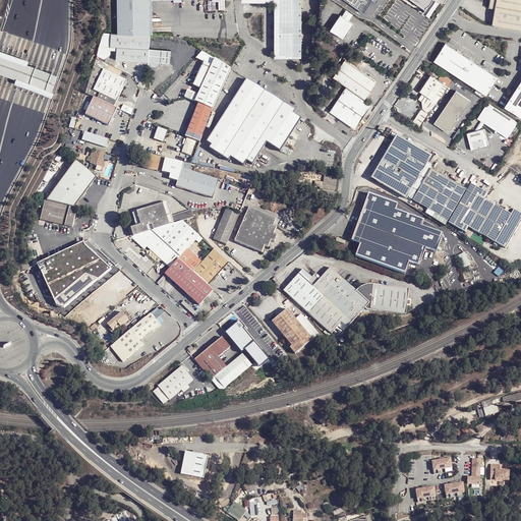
[(189,0),(116,0),(118,34),(151,36),(151,35),(153,35),(152,2),(189,0)]
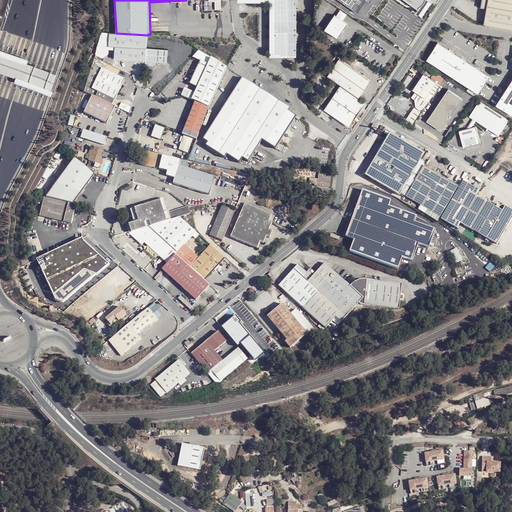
[(222,10),(222,0),(209,0),(209,1),(215,2),(215,10),(222,10)]
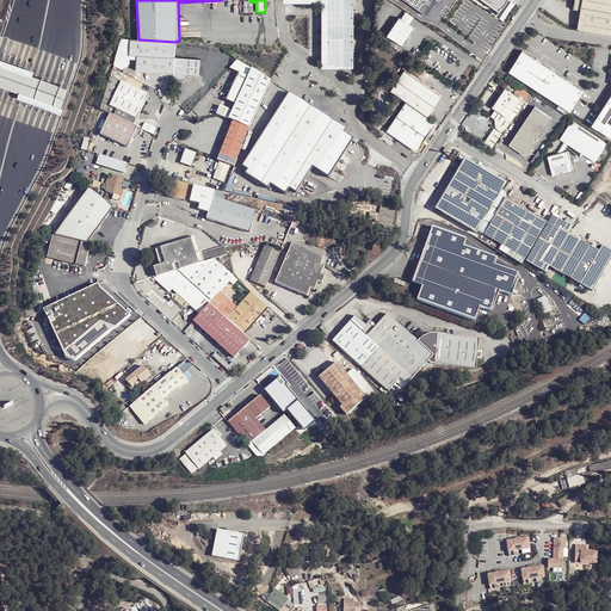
[(282,0),(283,2),(322,2),(322,66),(339,67),(351,75),(351,67),(353,67),(351,0),(282,0)]
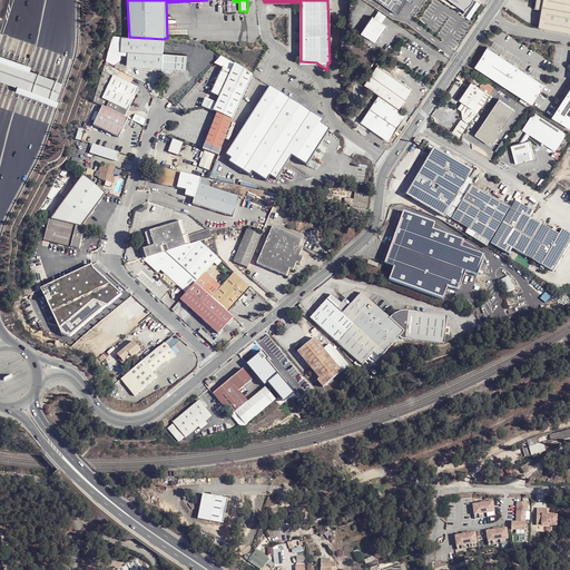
[(376,0),(392,10),(397,13),(406,0),(376,0)]
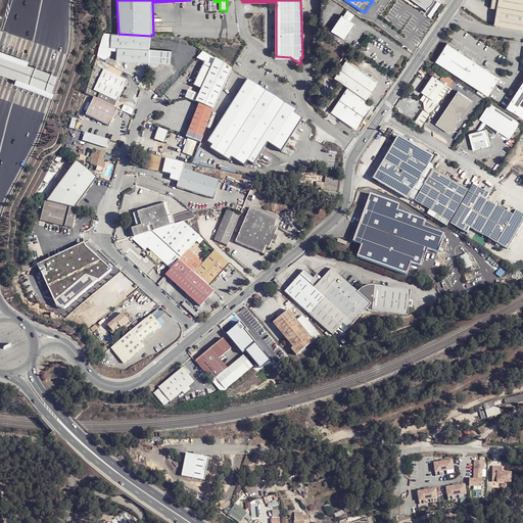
[(412,0),(417,3),(428,10),(433,0),(412,0)]
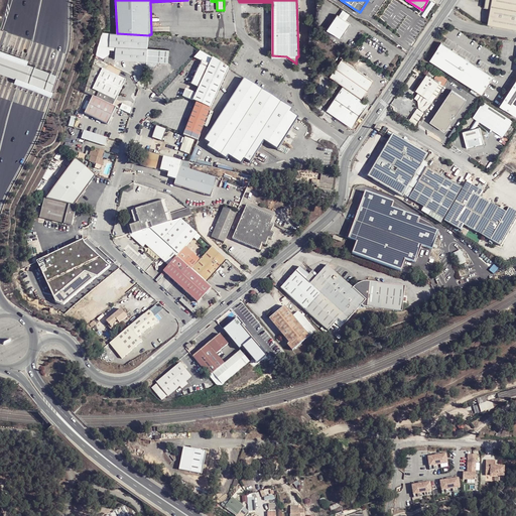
[(515,0),(486,0),(485,8),(491,9),(488,25),(515,29),(515,0)]
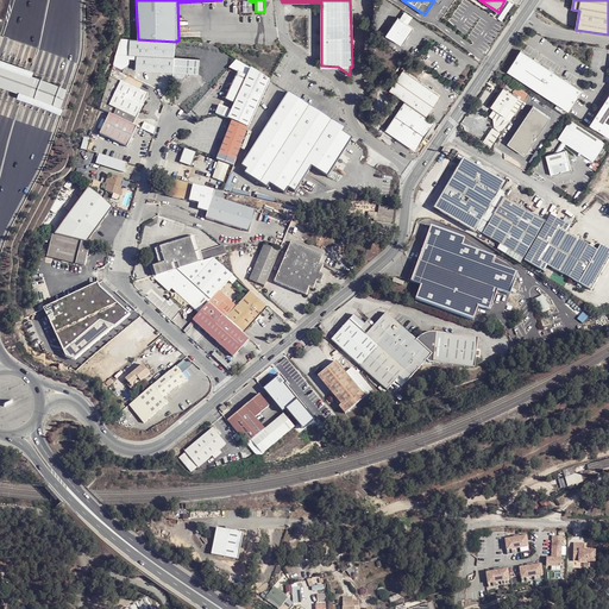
[(410,18),(412,16),(403,11),(399,18),(407,24),(410,18)]
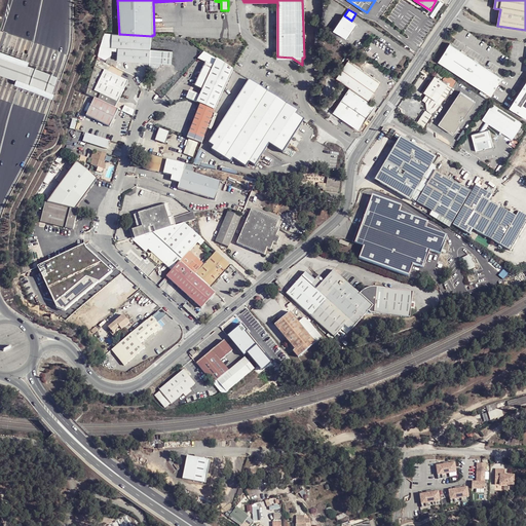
[(351,21),(344,15),(342,15),(332,31),(346,39),(358,25),(351,21)]
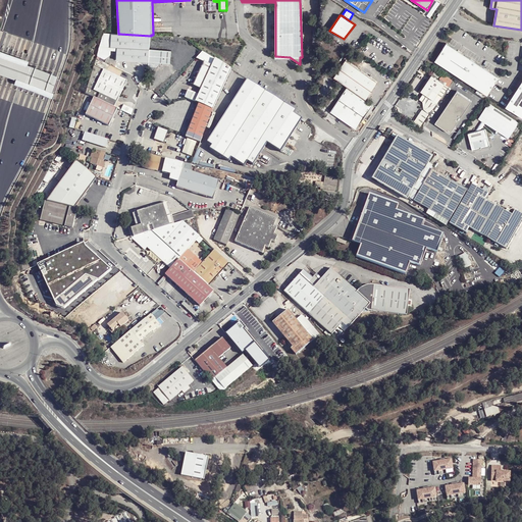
[(110,47),(111,34),(103,33),(97,54),(110,55),(110,52),(116,52),(116,47),(110,47)]
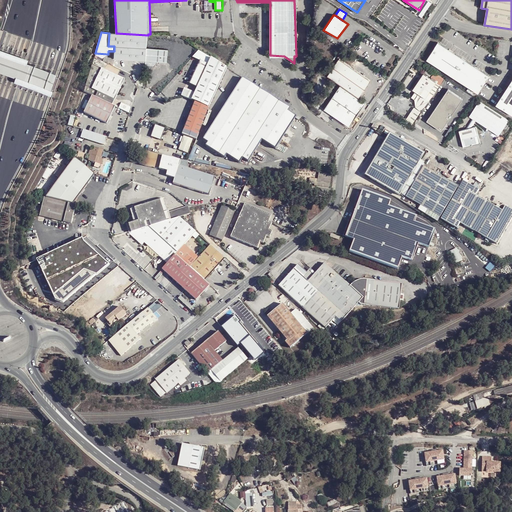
[(147,48),(148,35),(116,33),(109,33),(108,46),(114,46),(114,51),(112,60),(146,62),(147,48)]
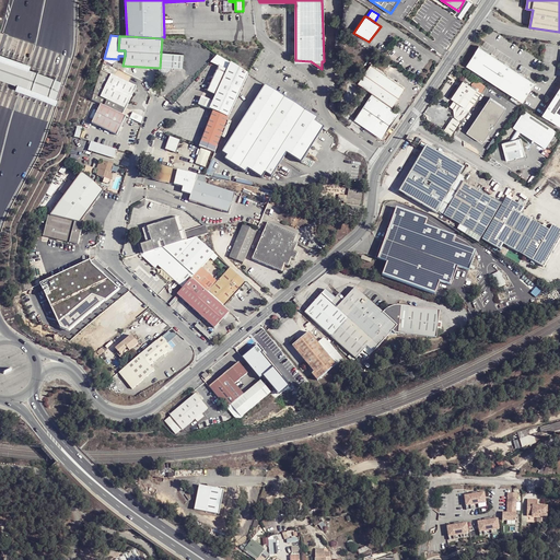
[(478,46),(465,65),(521,103),(534,84),(478,46)]
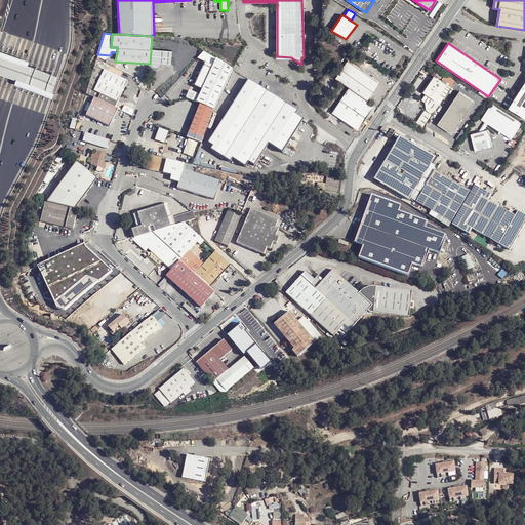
[(0,48),(0,72),(52,87),(57,73),(32,65),(32,61),(0,48)]
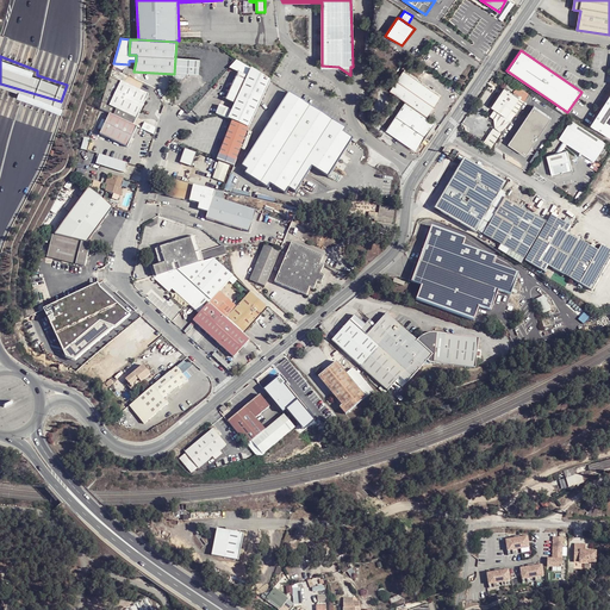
[(200,60),(175,57),(174,74),(174,79),(184,79),(186,76),(187,74),(199,75),(200,60)]
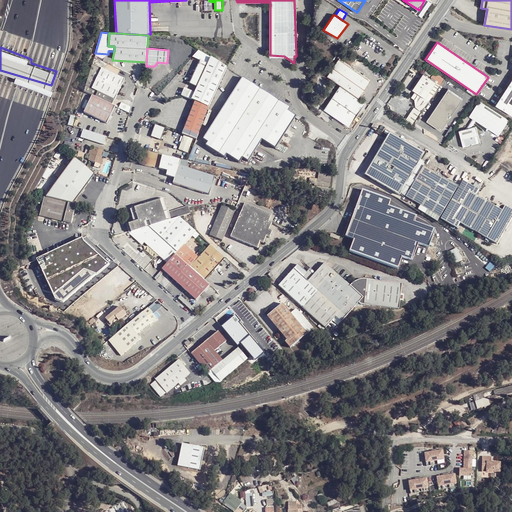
[(227,69),(225,67),(223,66),(216,60),(212,59),(202,54),(198,62),(189,83),(195,87),(193,92),(183,88),(179,97),(193,103),(208,107),(227,69)]
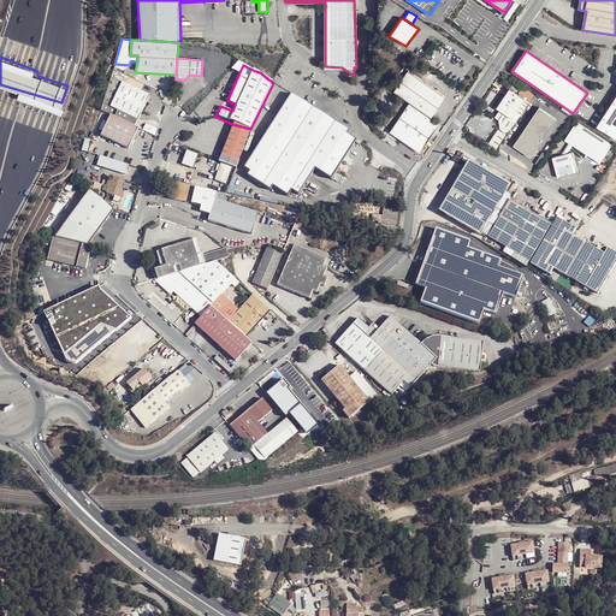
[(420,81),(407,71),(392,93),(407,102),(430,118),(444,98),(420,81)]
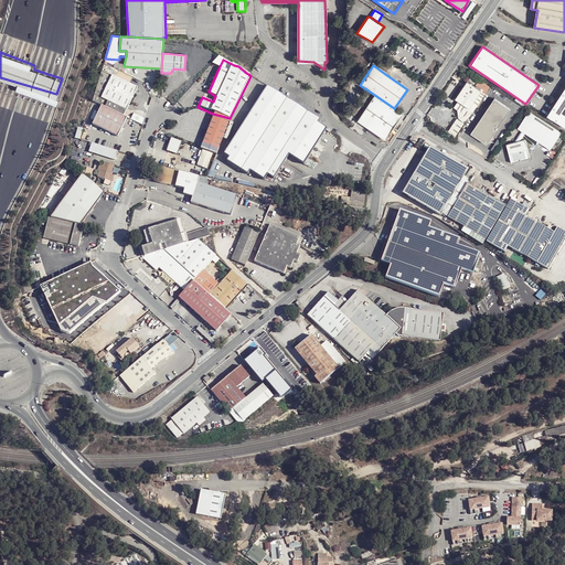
[(137,87),(110,75),(102,72),(94,102),(102,106),(124,116),(127,110),(137,87)]
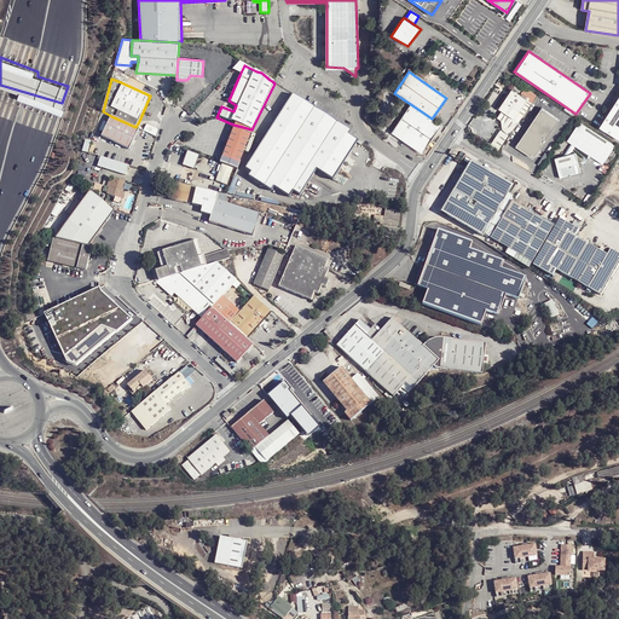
[(527,99),(532,103),(536,96),(525,87),(520,93),(527,98),(527,99)]
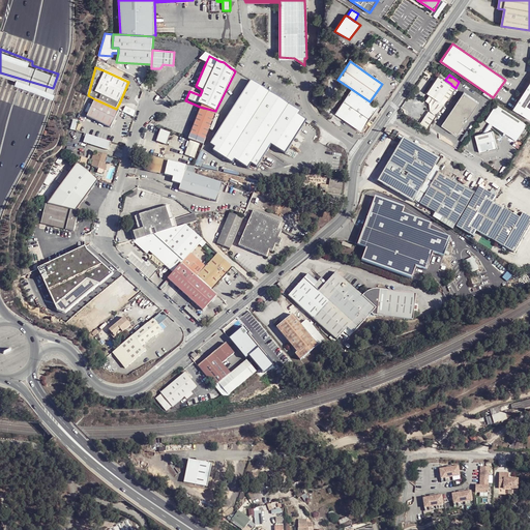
[(440,102),(450,86),(437,77),(427,93),(429,95),(440,102)]
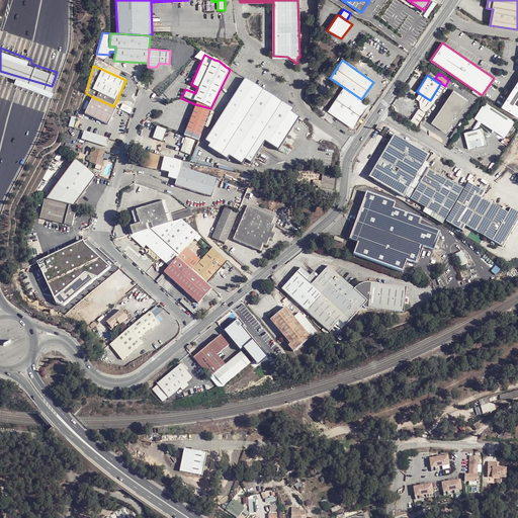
[(293,106),(246,76),(244,78),(206,139),(210,142),(208,145),(228,157),(230,153),(243,161),(246,157),(252,160),(265,139),(279,147),(298,114),(291,109),(293,106)]
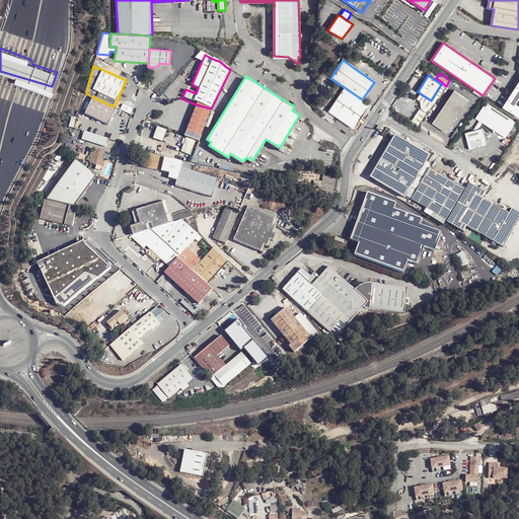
[(518,80),(502,105),(518,117),(518,80)]
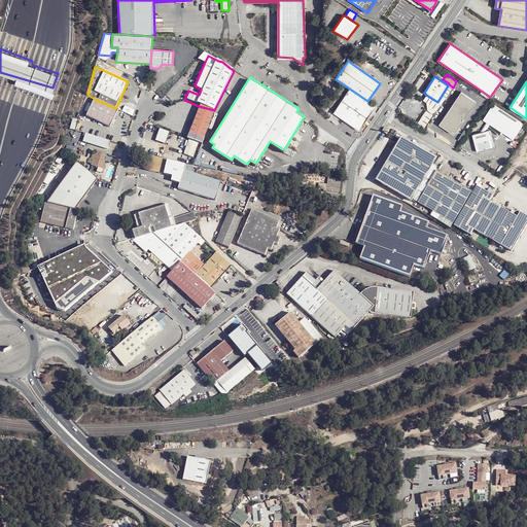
[(452,88),(448,85),(437,102),(426,95),(422,100),(426,103),(427,111),(431,114),(436,110),(452,88)]
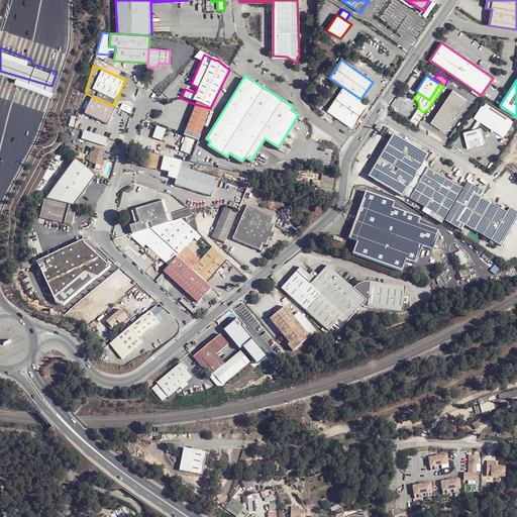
[(368,104),(341,88),(326,111),(351,128),(368,104)]
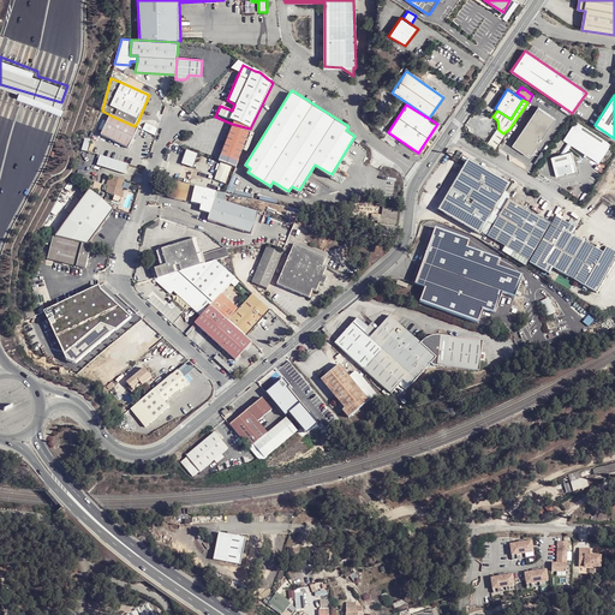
[(544,124),(550,115),(536,106),(530,114),(533,117),(517,139),(536,153),(551,129),(544,124)]
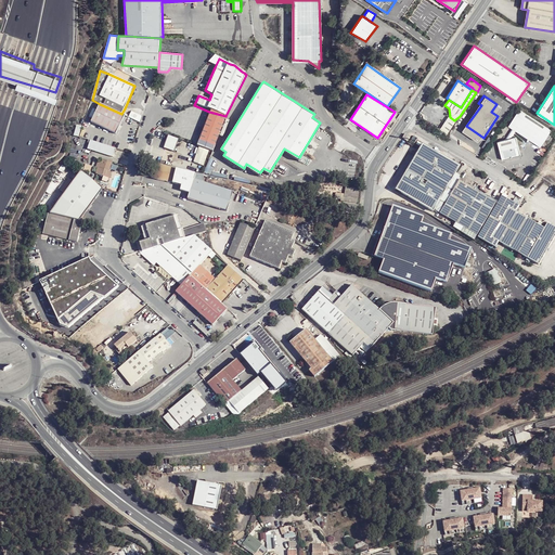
[(121,114),(100,104),(97,111),(92,118),(90,124),(115,134),(124,116),(121,114)]
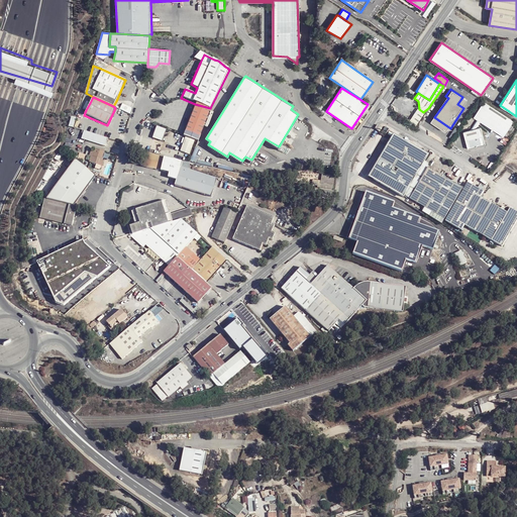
[(503,137),(514,122),(484,102),(474,118),(477,121),(470,131),(463,133),(468,150),(486,145),(481,128),(476,129),(481,122),(503,137)]
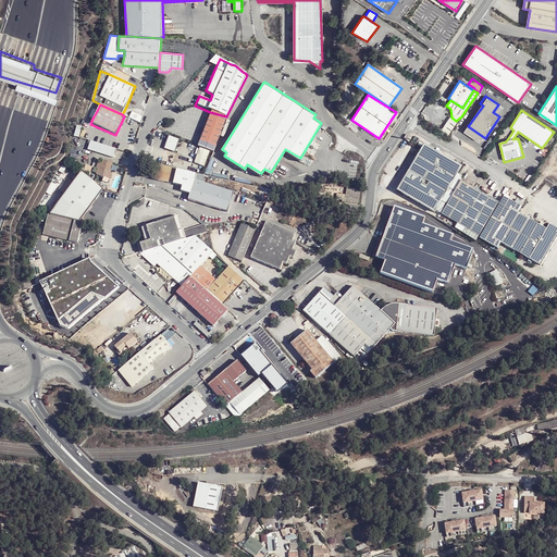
[(143,116),(132,112),(130,118),(140,124),(143,116)]
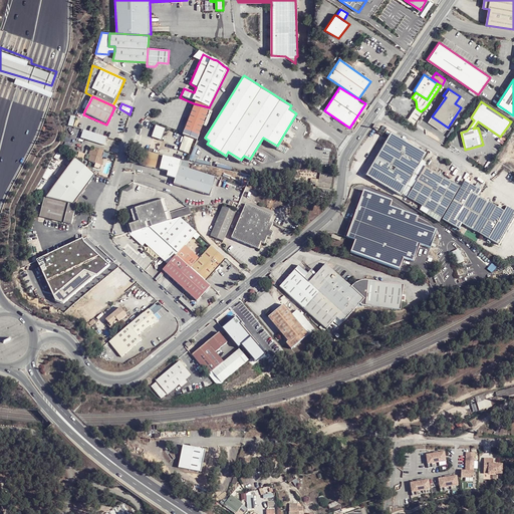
[(197,140),(209,109),(195,104),(184,130),(189,132),(187,136),(197,140)]
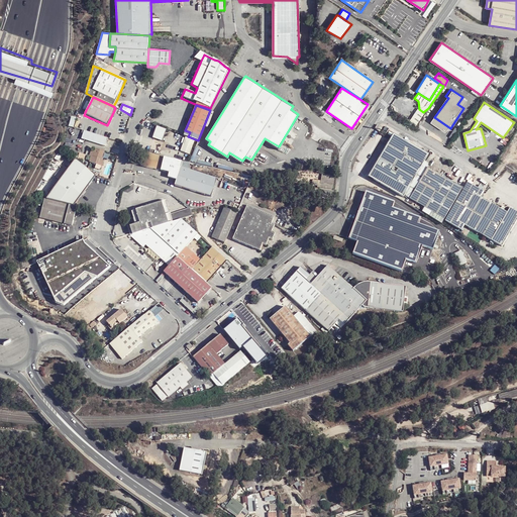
[(424,113),(417,108),(408,122),(415,126),(424,113)]
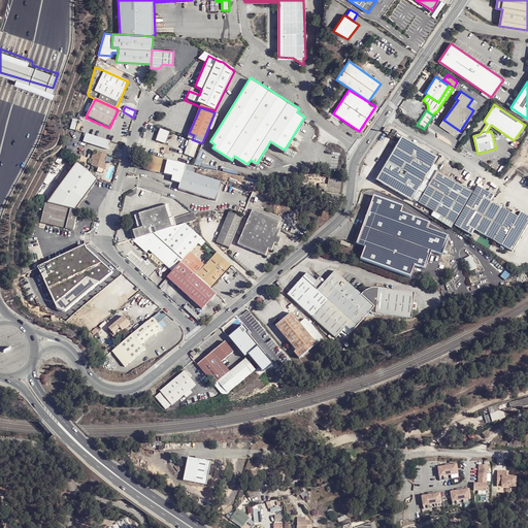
[(158,132),(155,141),(165,144),(169,133),(159,129),(158,132)]
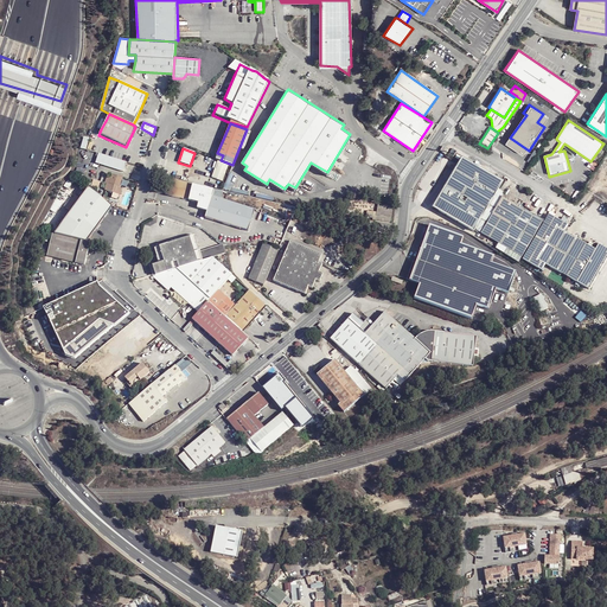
[(123,172),(126,164),(100,154),(96,163),(123,172)]
